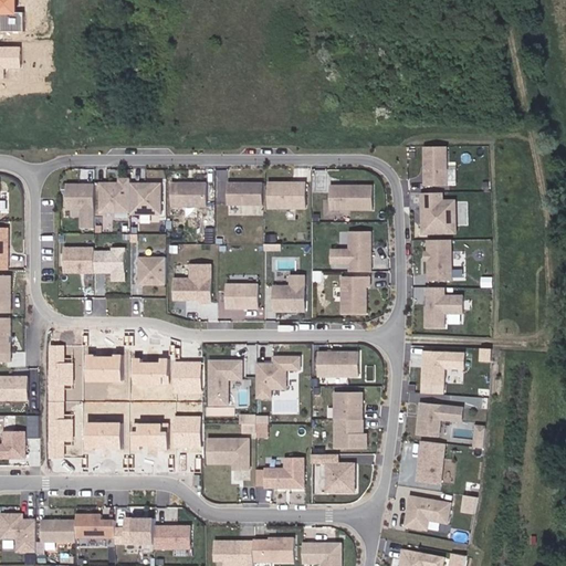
[(447,147),(422,147),(421,184),(447,184),(447,147)]
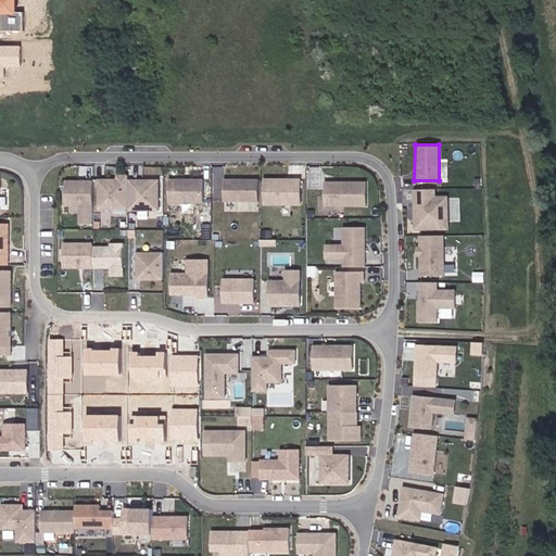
[(115,177),(99,177),(99,209),(160,210),(160,176),(115,176),(115,177)]
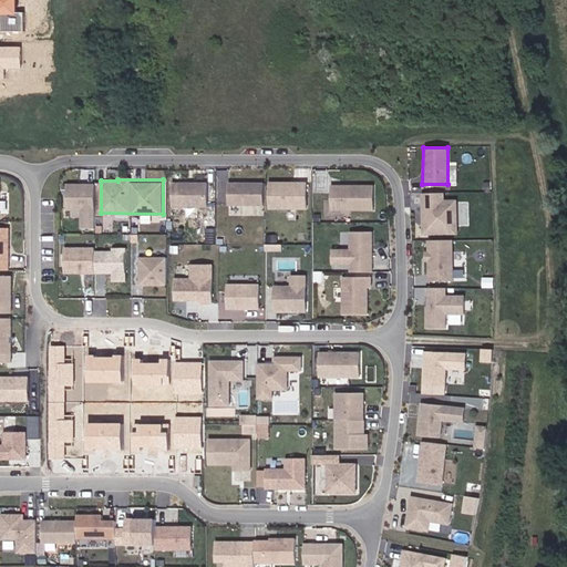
[(208,181),(174,179),(173,205),(208,206),(208,181)]
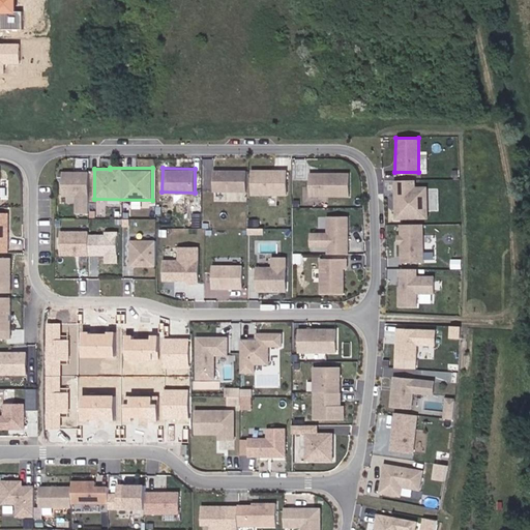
[(251,168),(251,195),(286,195),(286,168),(251,168)]
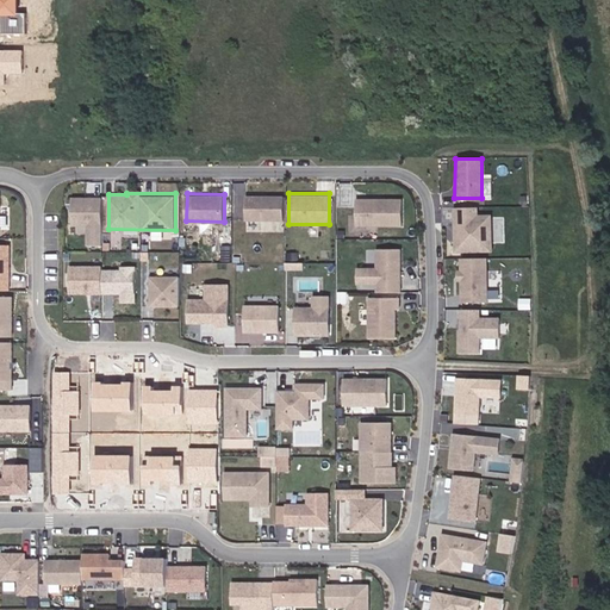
[(284,194),(246,194),(246,222),(284,223),(284,194)]
